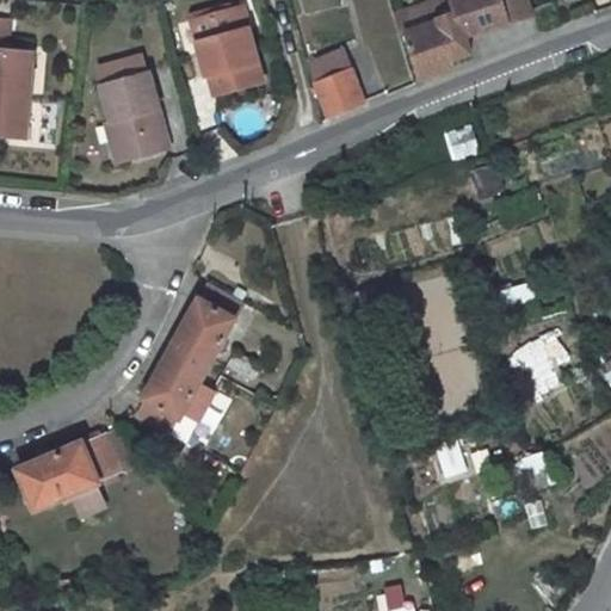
[(450,0),(444,0),(395,17),(400,35),(405,32),(455,16),(450,0)]
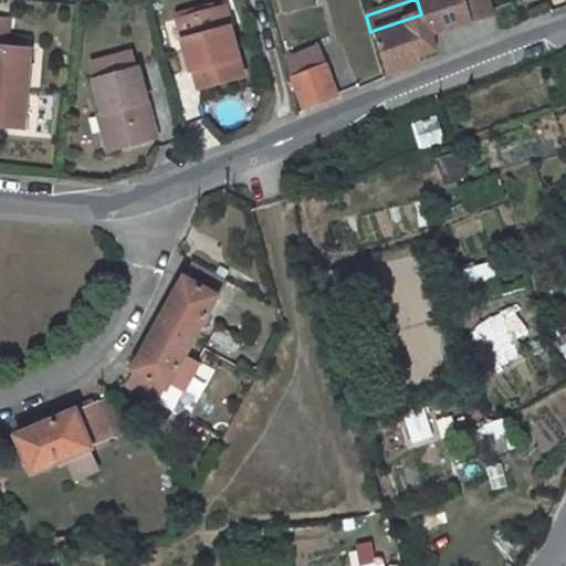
[(375,30),(388,75),(419,63),(418,58),(436,51),(430,34),(469,21),(461,0),(417,0),(421,14),(375,30)]
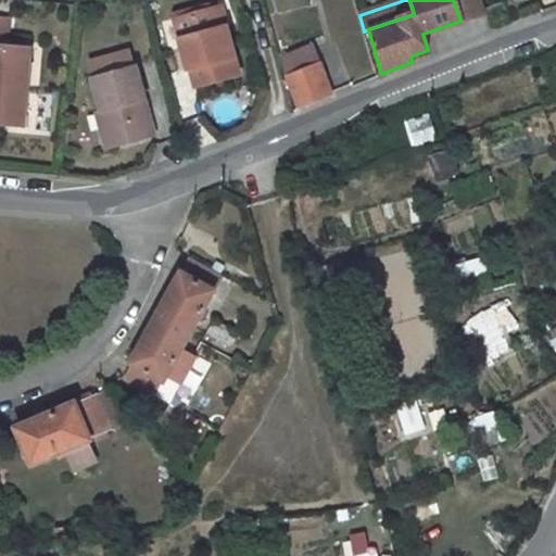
[(453,0),(460,21),(483,13),(479,0),(453,0)]
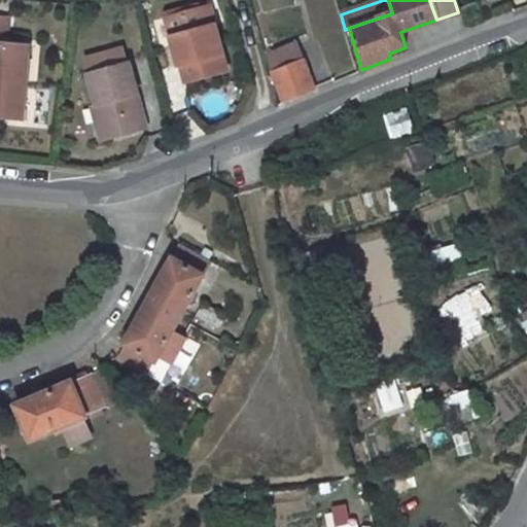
[(202,4),(167,12),(178,59),(182,58),(186,75),(226,64),(215,20),(206,22),(202,4)]
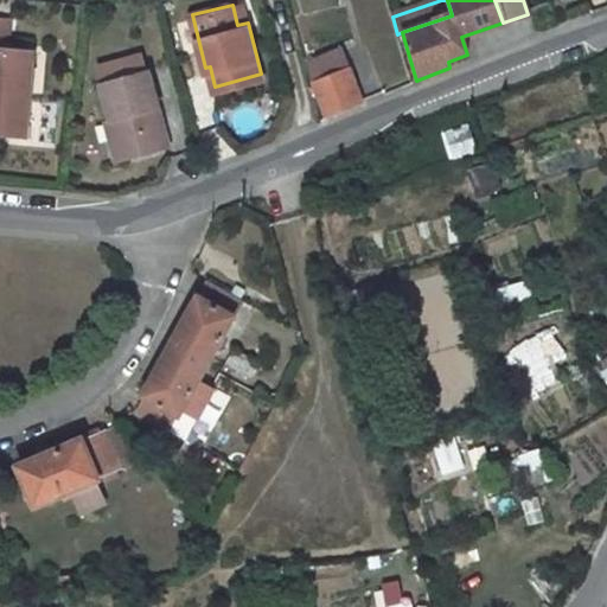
[(360,102),(339,51),(333,36),(301,44),(306,63),(307,63),(327,115),(360,102)]
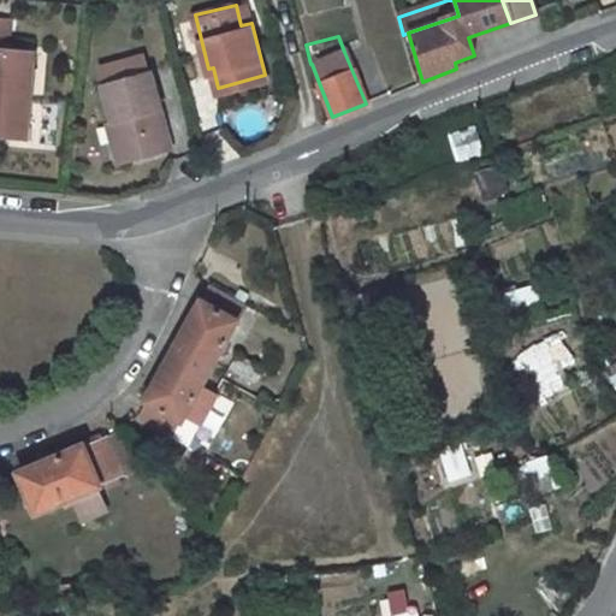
[(31,57),(0,53),(0,136),(22,138),(31,57)]
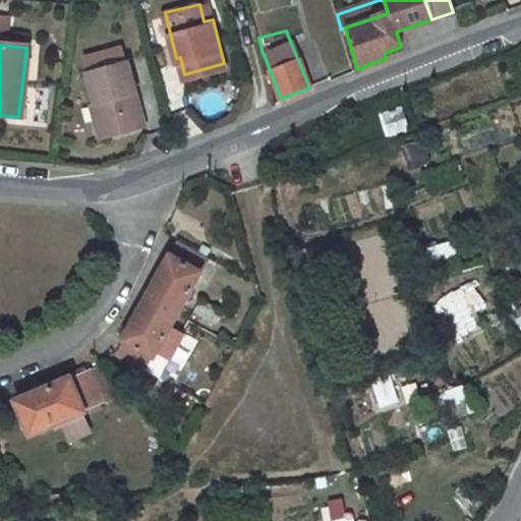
[(126,58),(87,70),(96,103),(100,103),(110,135),(147,124),(126,58)]
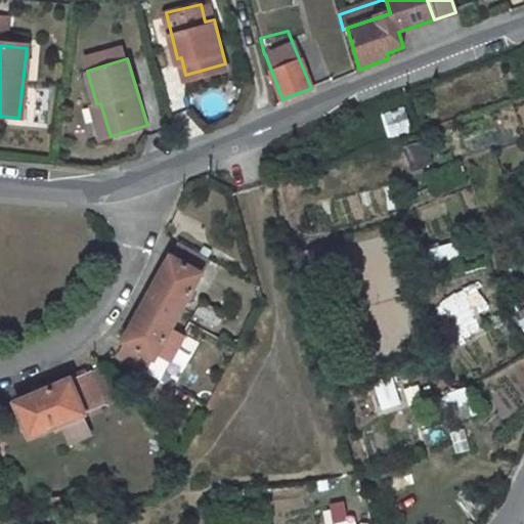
[(100,103),(96,103),(92,105),(102,139),(111,136),(100,103)]
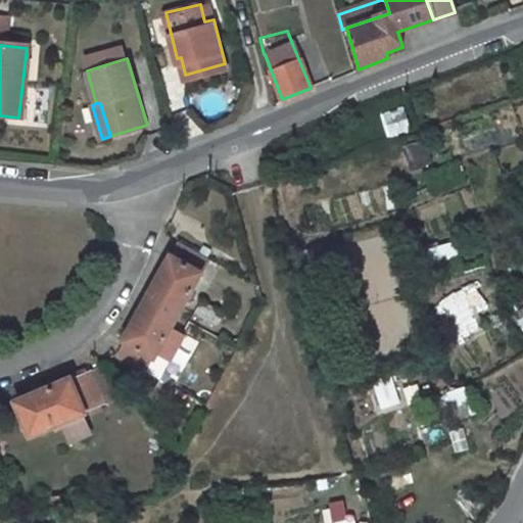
[(385,138),(409,132),(401,107),(378,113),(385,138)]
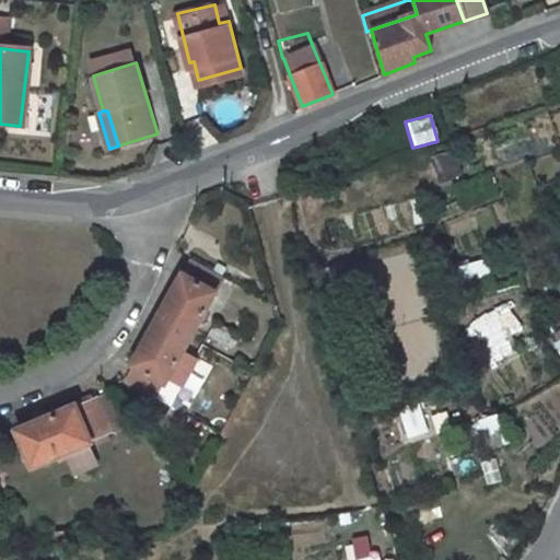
[(165,382),(224,275),(190,256),(131,363),(165,382)]
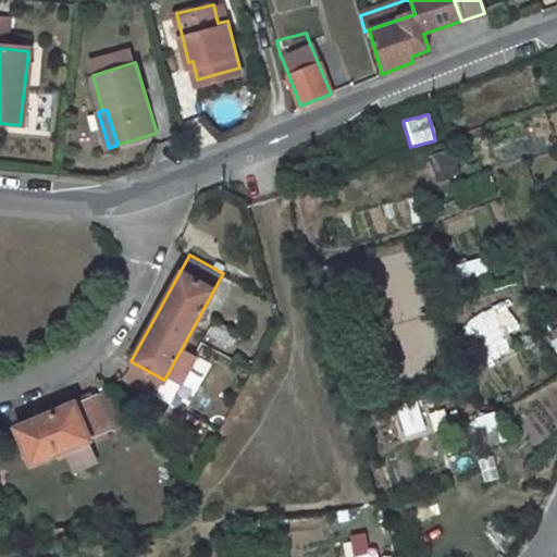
[(481,257),(454,263),(459,288),(486,282),(481,257)]
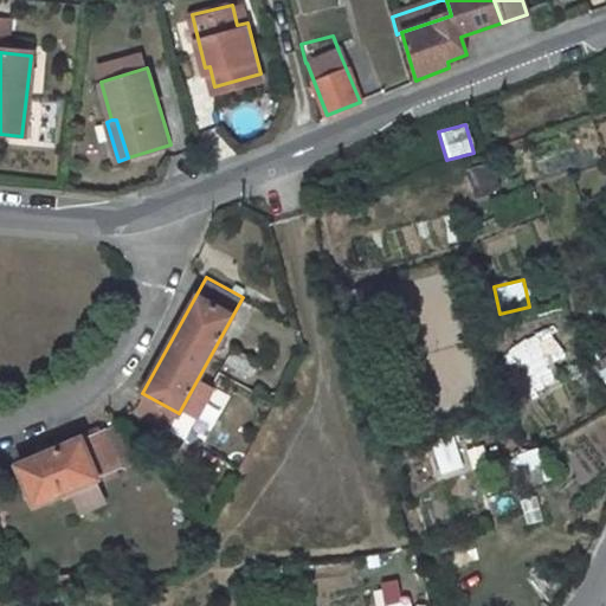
[(503,348),(524,395),(554,382),(545,363),(560,356),(548,328),(503,348)]
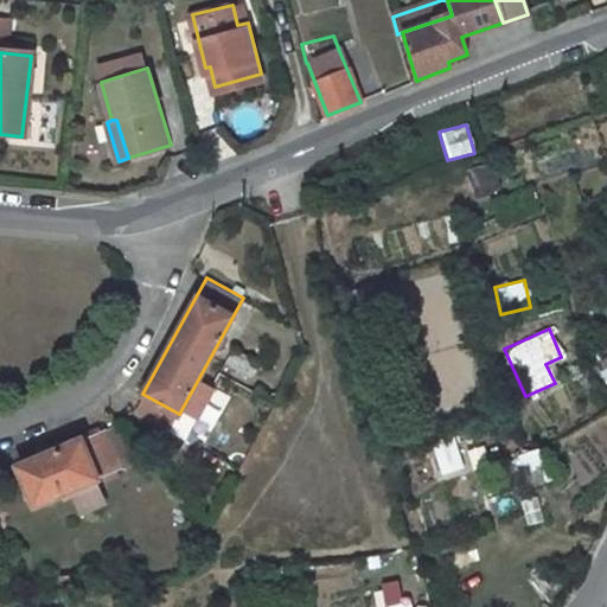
[(18,466),(36,506),(121,468),(104,432),(83,438),(83,436),(18,466)]
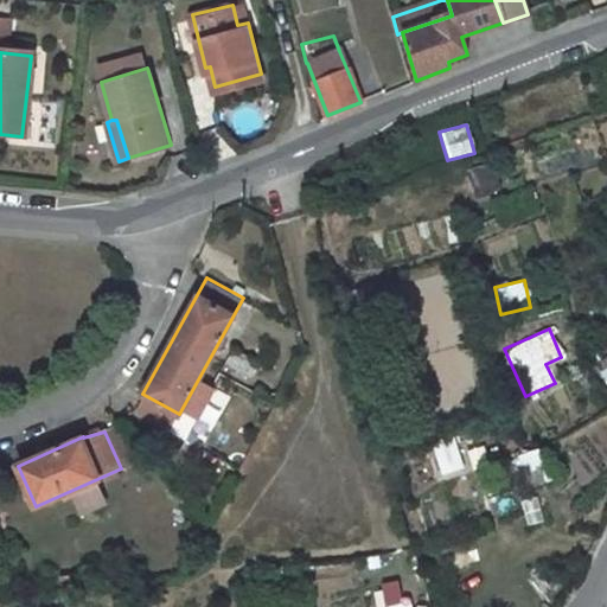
[(436,478),(461,471),(453,440),(427,447),(436,478)]
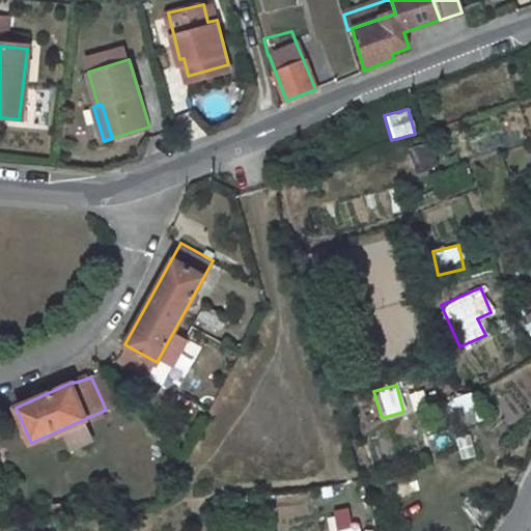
[(326,530),(350,525),(345,507),(322,513),(326,530)]
